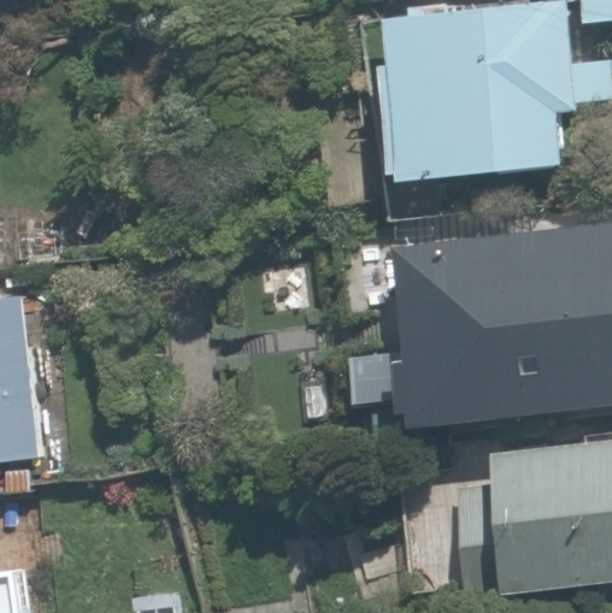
[(607,57),(569,63),(558,0),(472,0),(388,12),(413,187),(562,165),(552,101),(611,93),(607,57)]
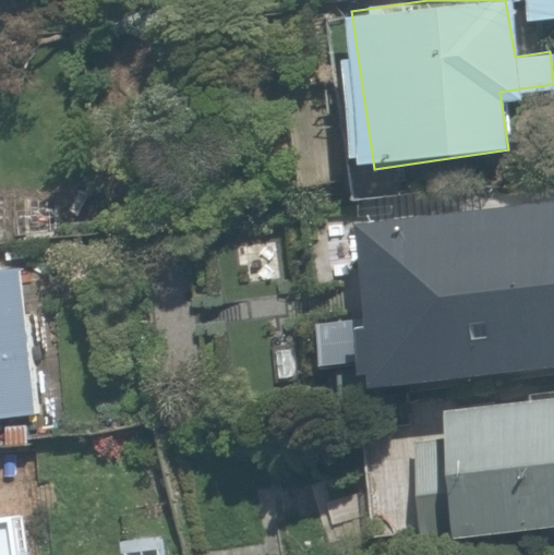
[(522,0),(526,22),(553,17),(553,0),(522,0)]
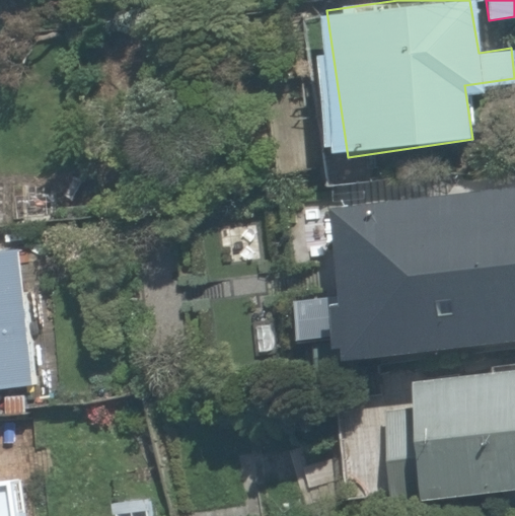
[(514,181),(340,206),(363,369),(514,348),(514,181)]
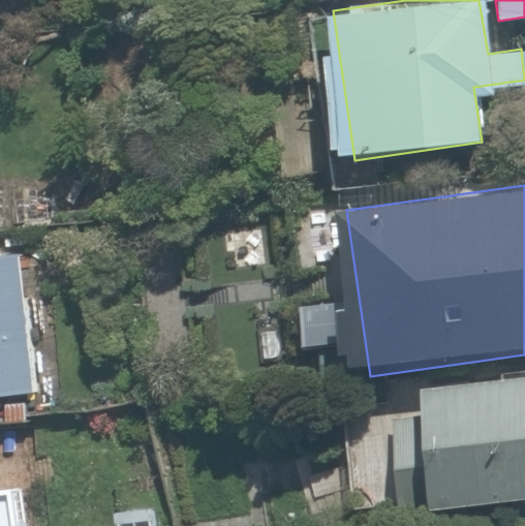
[(0,390),(31,388),(19,250),(0,252),(0,390)]
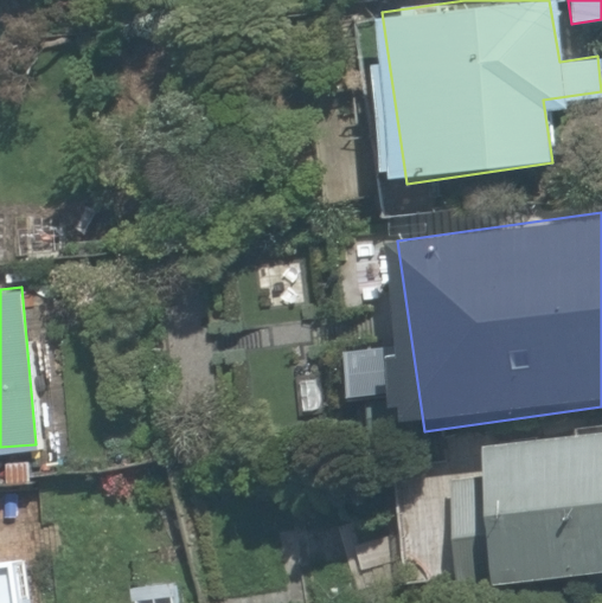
[(601,423),(478,440),(482,473),(448,476),(461,573),(495,569),(498,587),(601,572),(601,423)]
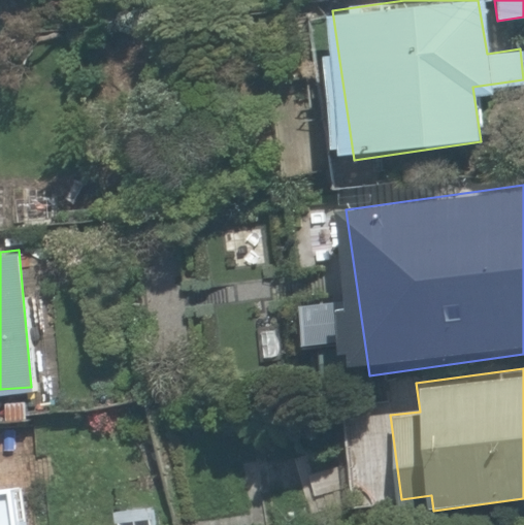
[(0,524),(28,524),(24,486),(0,488),(0,524)]
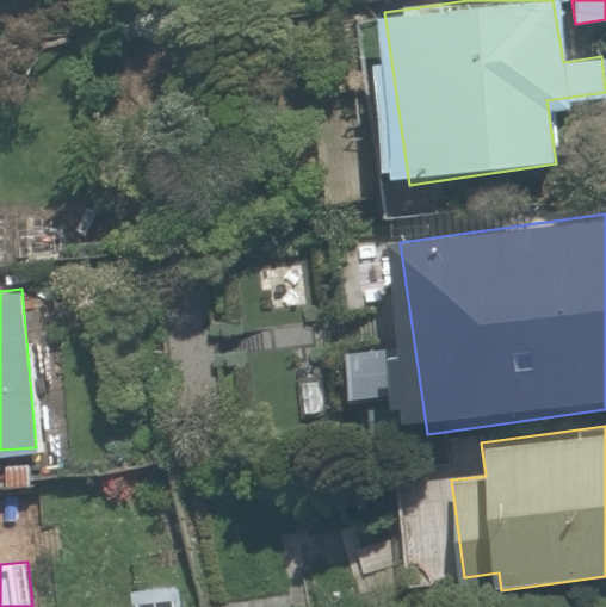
All buildings are outlined.
